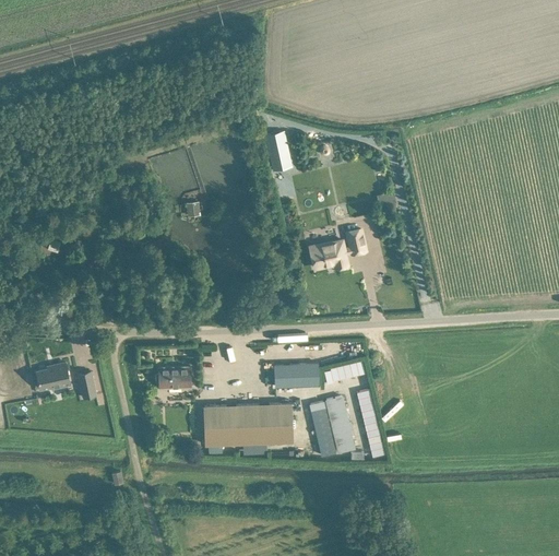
[(272,173),(292,168),(284,133),(265,137),(272,173)]
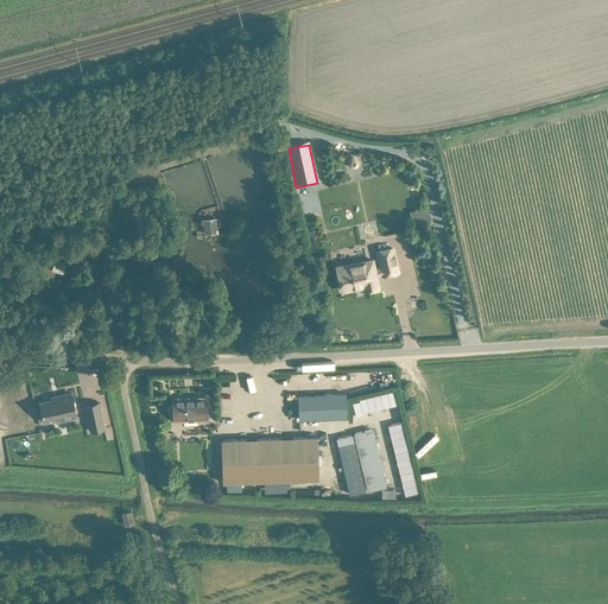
[(349,163),(348,165),(349,167),(352,170),(354,171),(356,170),(359,167),(359,165),(359,163),(356,160),(354,160),(352,160),(349,163)]
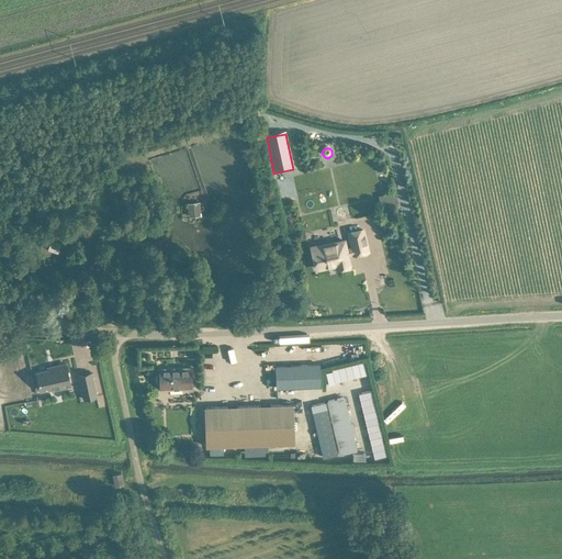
[(200,205),(188,208),(189,220),(201,219),(200,205)]
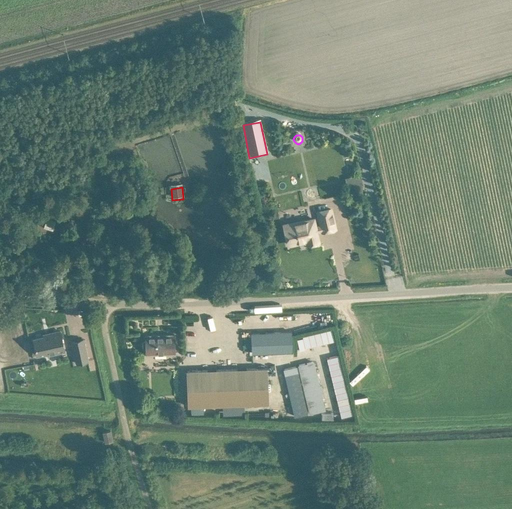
[(335,231),(333,222),(330,212),(318,215),(321,229),(315,231),(313,222),(284,229),(288,247),(299,245),(299,243),(304,242),(305,244),(307,243),(307,247),(318,244),(316,234),(322,233),(322,234),(335,231)]
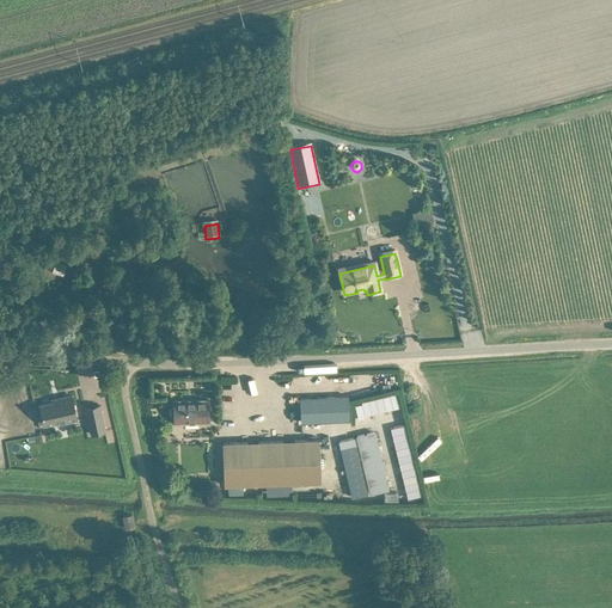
[(55,264),(51,275),(63,278),(66,268),(55,264)]
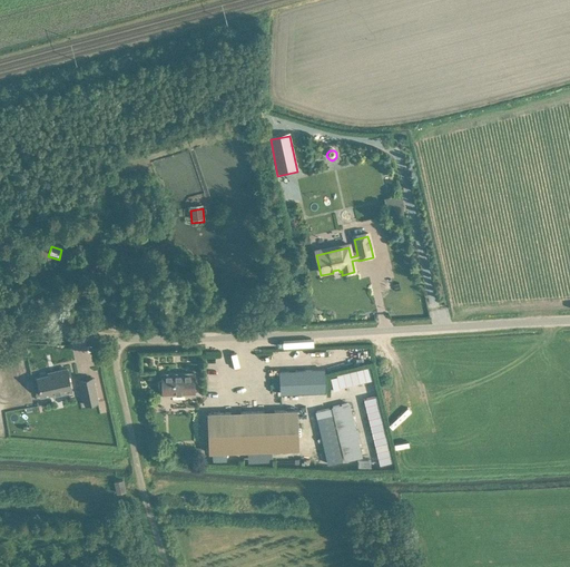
[(373,380),(380,379),(377,365),(371,367),(373,380)]
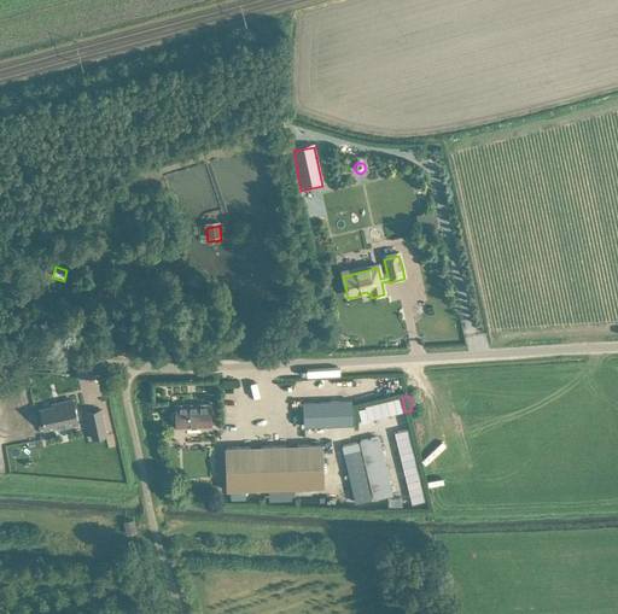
[(52,409),(40,411),(45,432),(58,428),(57,426),(65,425),(66,430),(77,427),(73,402),(58,405),(59,408),(52,409)]
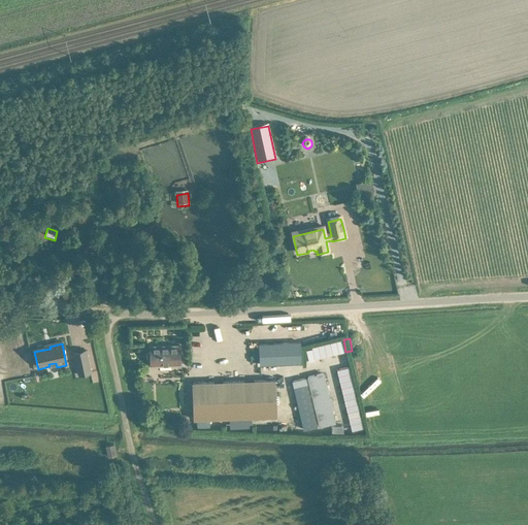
[(333,343),(315,346),(316,360),(335,358),(333,343)]
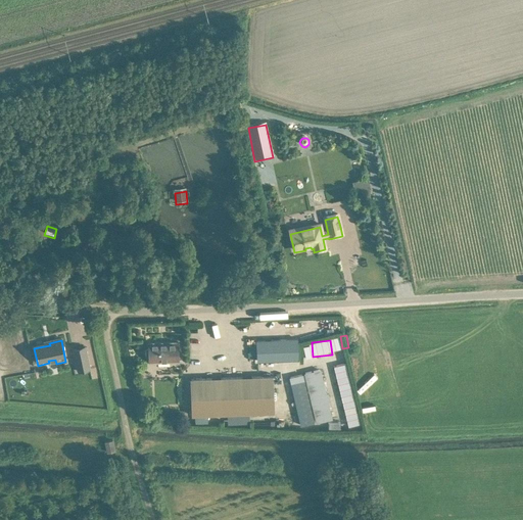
[(298,362),(297,351),(297,341),(256,343),(257,364),(298,362)]
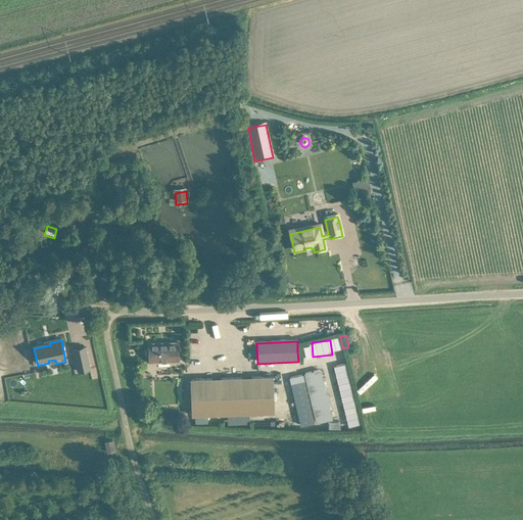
[(5,344),(6,371),(28,370),(28,343),(5,344)]
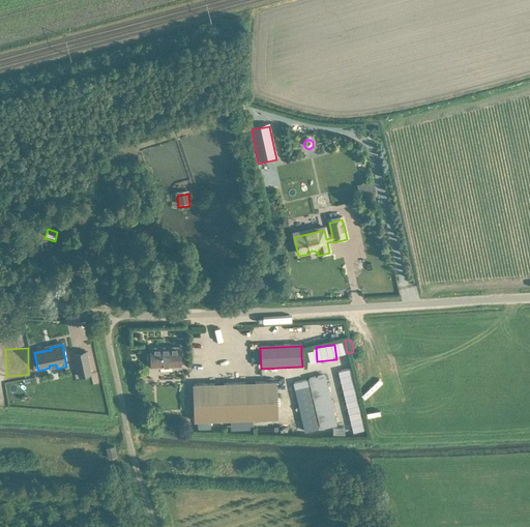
[(163,350),(150,350),(150,357),(148,357),(148,363),(151,363),(151,370),(160,370),(160,369),(172,368),(172,370),(181,369),(180,349),(168,350),(168,351),(163,351),(163,350)]
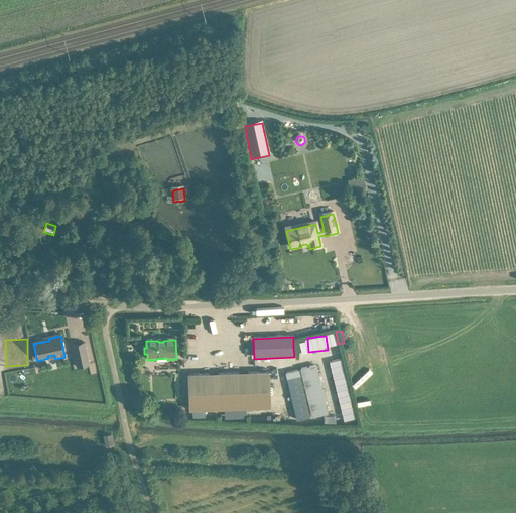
[(84,345),(72,348),(77,369),(89,367),(84,345)]
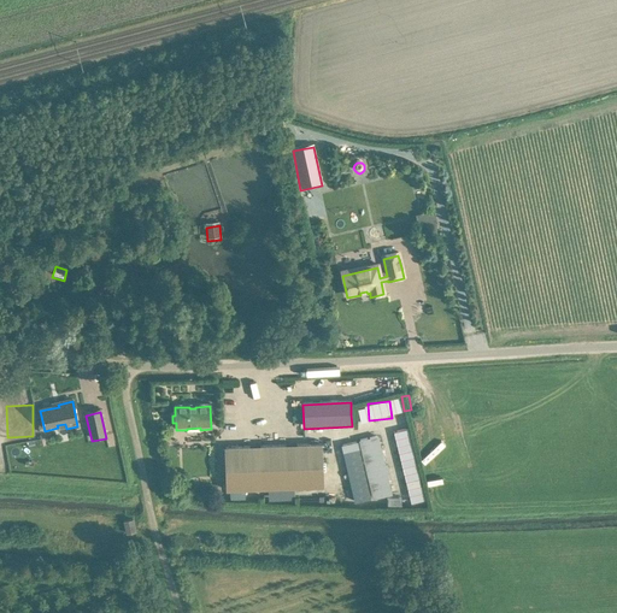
[(417,430),(410,431),(412,446),(419,444),(417,430)]
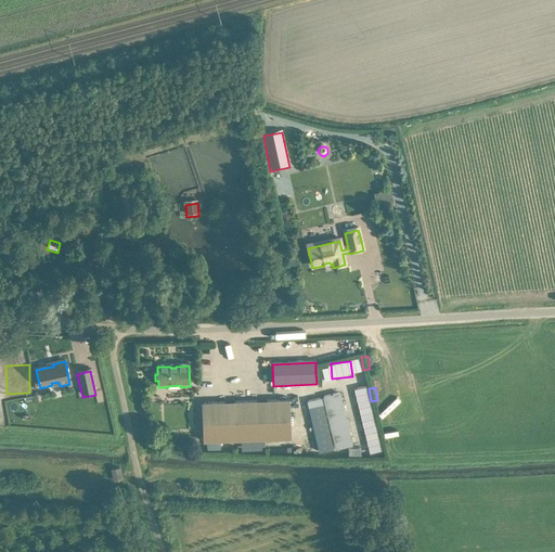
[(332,394),(334,400),(346,398),(345,390),(332,394)]
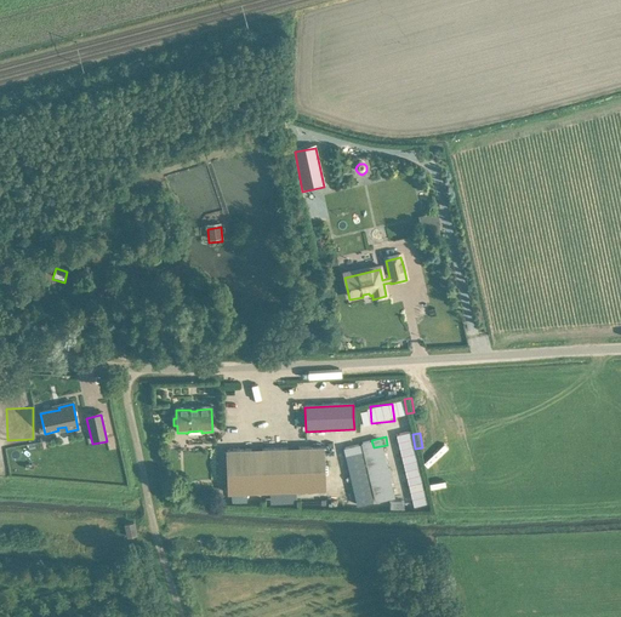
[(389,452),(382,453),(381,447),(374,449),(385,496),(402,491),(397,472),(393,473),(389,452)]
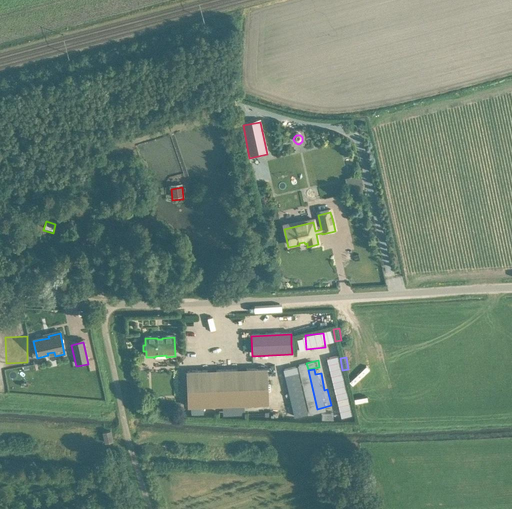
[(267,370),(187,373),(188,409),(268,406),(267,370)]
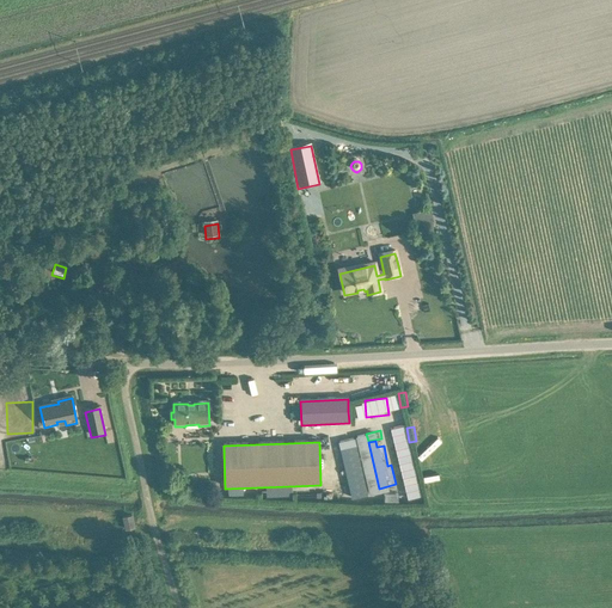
[(417,442),(410,444),(414,459),(421,456),(417,442)]
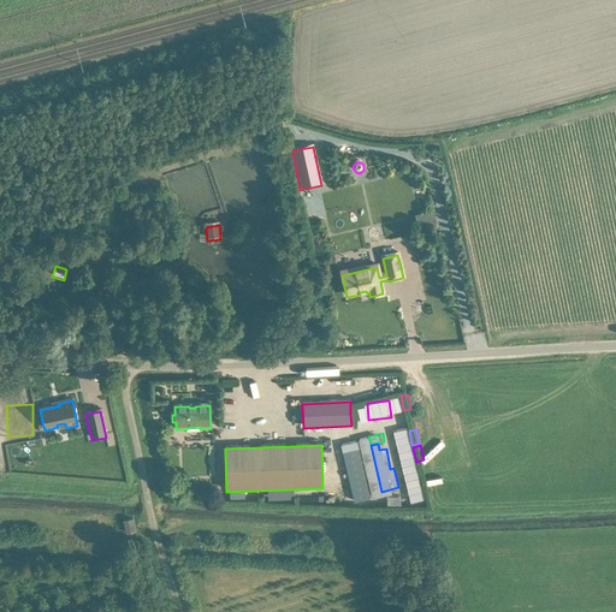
[(421,480),(427,479),(424,463),(418,464),(421,480)]
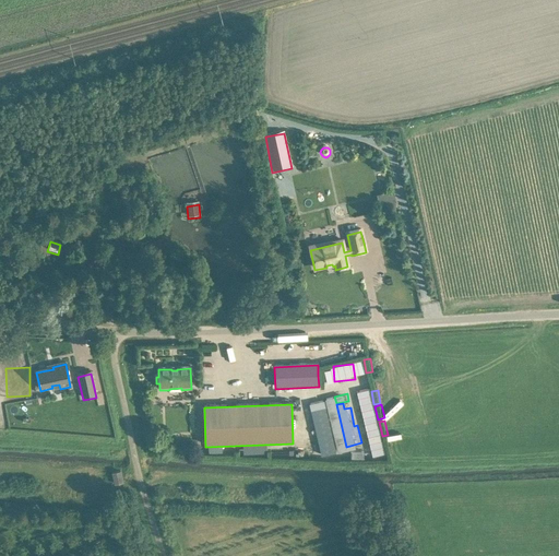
[(120,474),(113,475),(115,486),(123,485),(120,474)]
